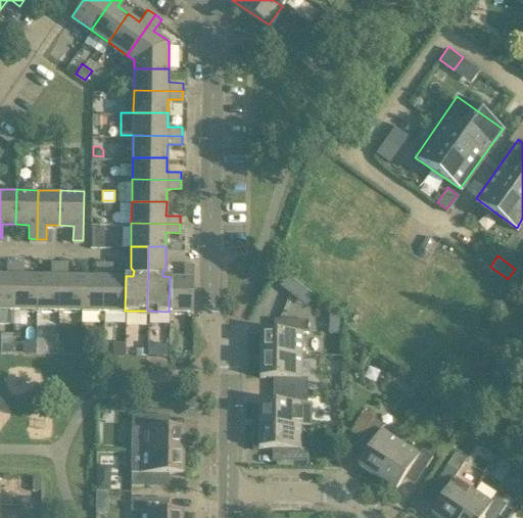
[(0,309),(14,309),(15,260),(6,260),(6,274),(0,273),(0,309)]
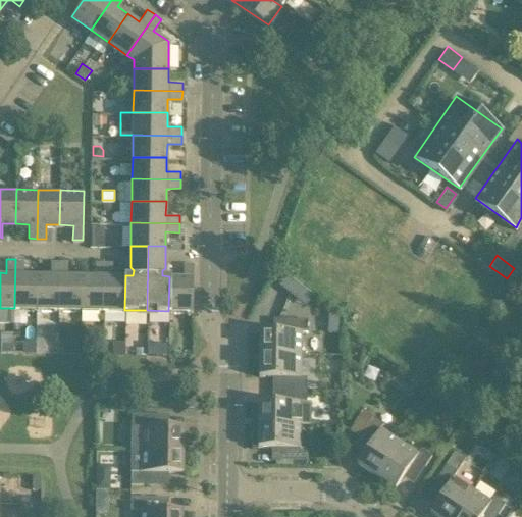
[(36,309),(37,273),(23,273),(23,259),(15,259),(14,308),(36,309)]
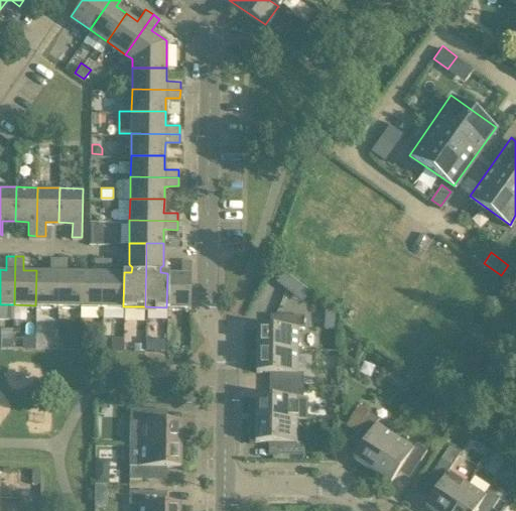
[(35,305),(57,305),(58,257),(49,257),(49,271),(36,270),(35,305)]
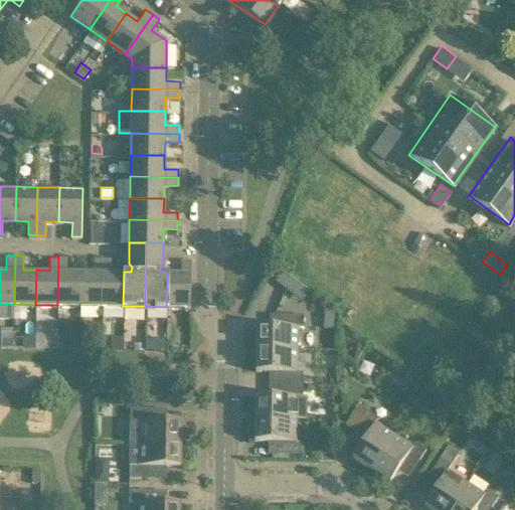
[(57,305),(79,305),(79,271),(66,271),(66,257),(58,257),(57,305)]
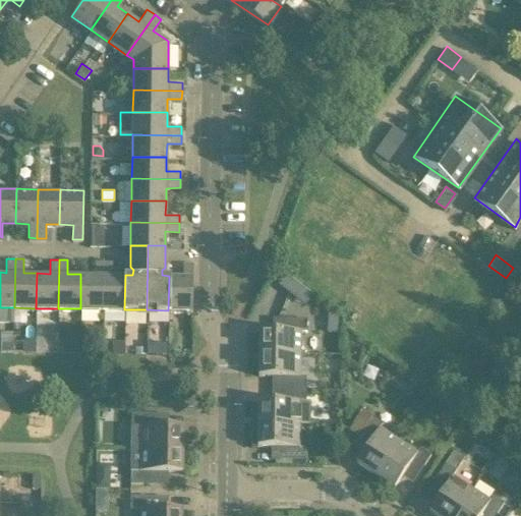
[(103,309),(103,261),(95,260),(95,274),(80,274),(80,308),(103,309)]
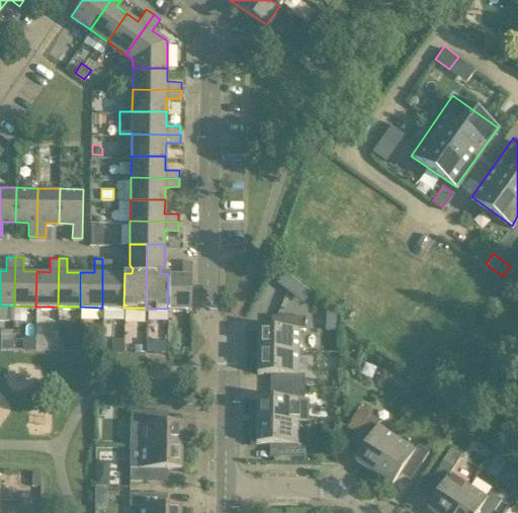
[(102,308),(123,308),(124,273),(111,273),(111,259),(102,259),(102,308)]
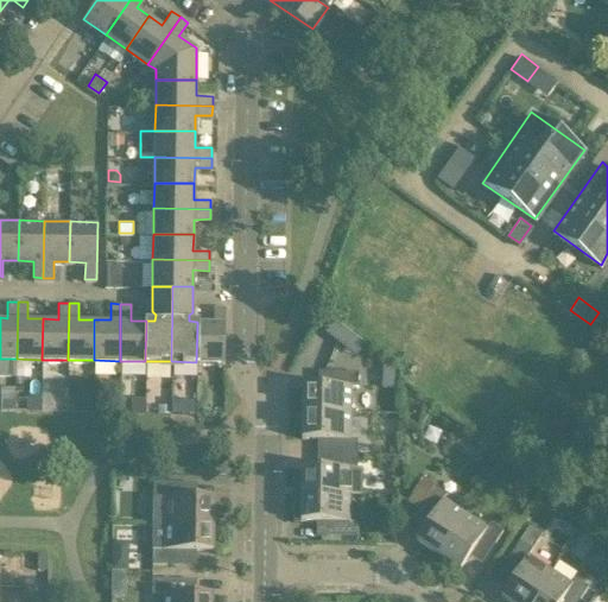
[(225,305),(214,305),(213,322),(197,322),(196,362),(223,362),(223,342),(225,305)]
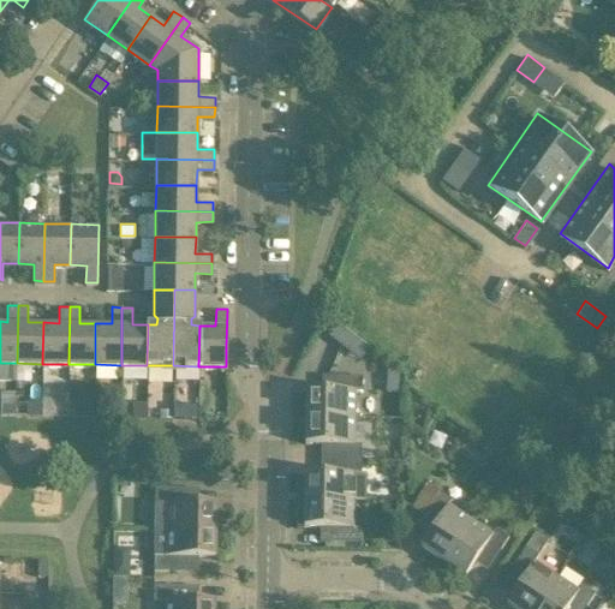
[(341,342),(351,330),(338,321),(328,333),(341,342)]
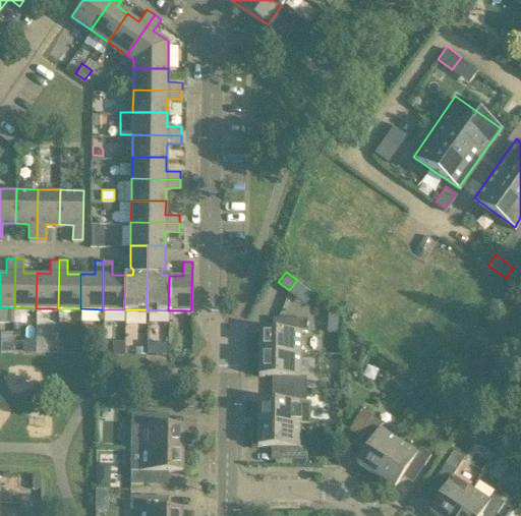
[(337,330),(338,310),(328,310),(327,330),(337,330)]
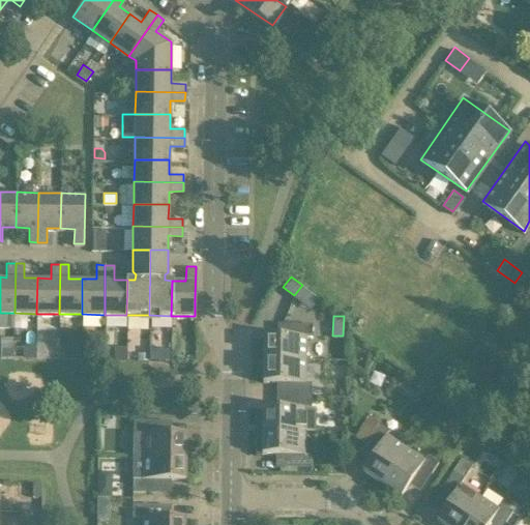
[(263,333),(263,356),(305,357),(305,334),(312,334),(313,321),(283,321),(283,333),(263,333)]
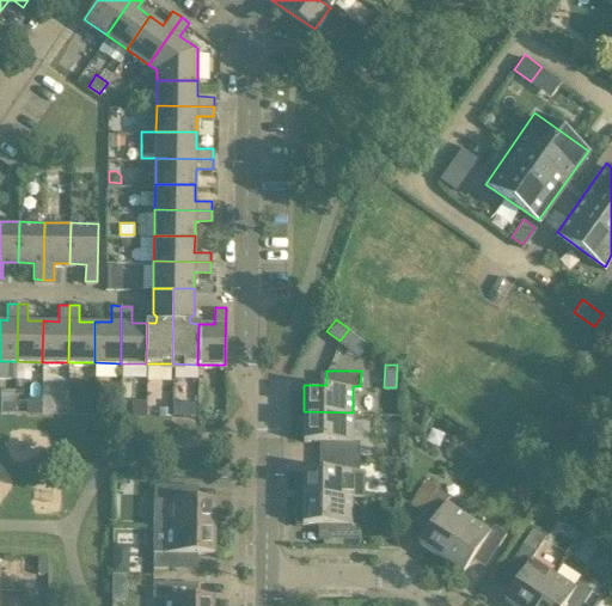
[(0,397),(0,409),(14,409),(14,397),(0,397)]
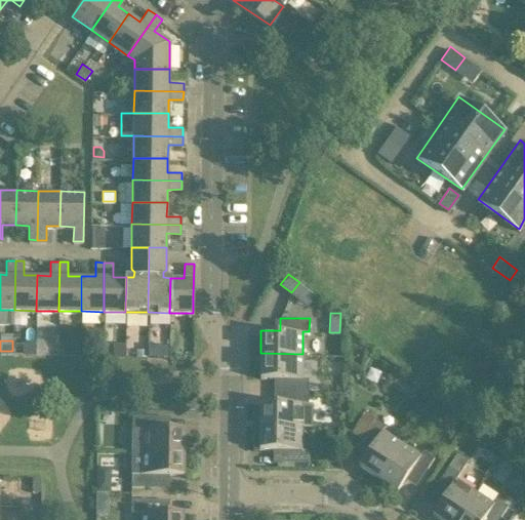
[(114,342),(114,354),(125,354),(125,342),(114,342)]
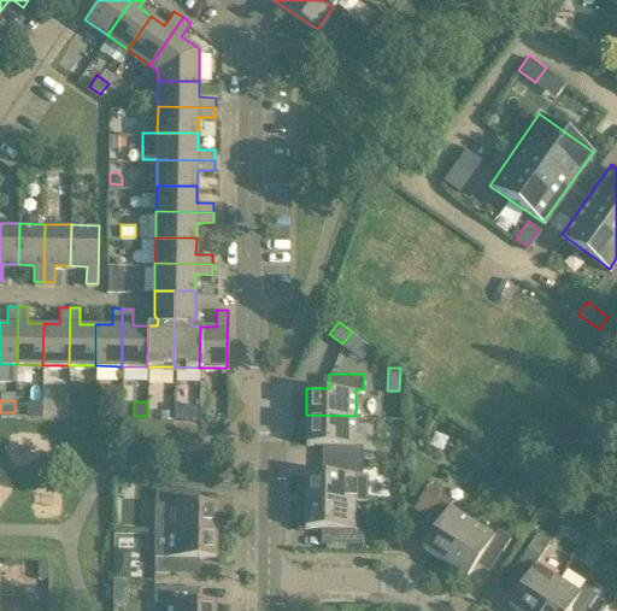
[(186,403),(186,416),(198,417),(198,403),(186,403)]
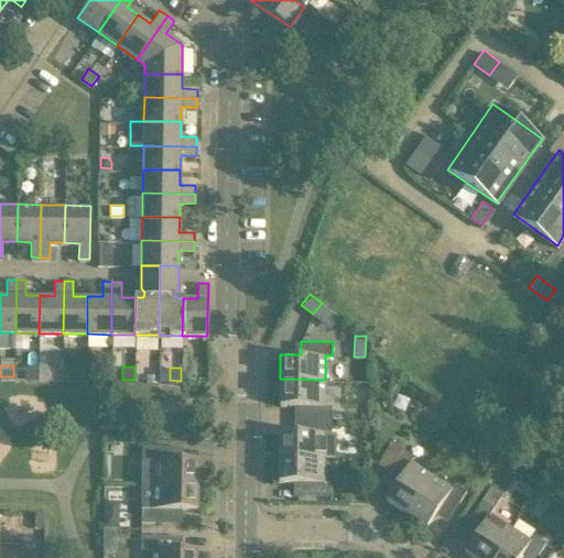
[(324,404),(325,380),(280,379),(280,404),(317,404),(317,417),(332,418),(332,404),(324,404)]
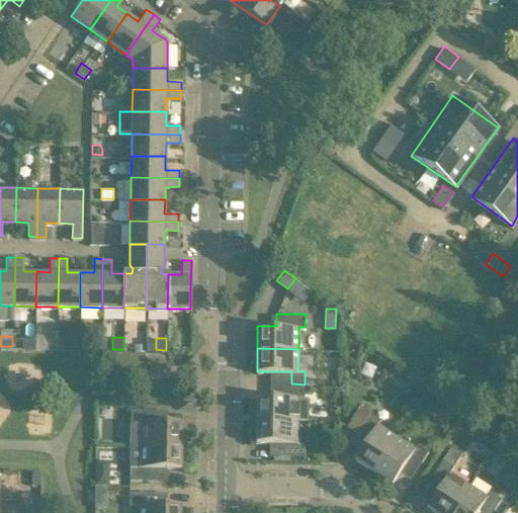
[(395,380),(406,389),(412,380),(401,372),(395,380)]
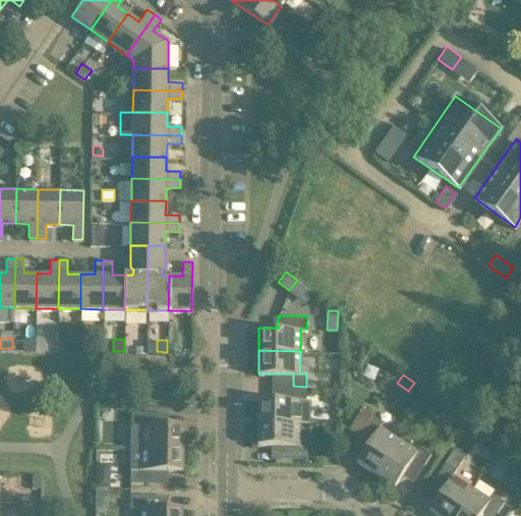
[(257,420),(299,421),(310,421),(310,399),(305,399),(306,387),(293,386),(293,398),(257,398),(257,420)]
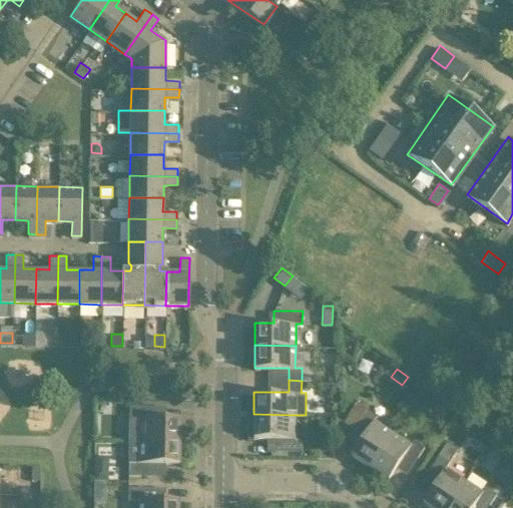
[(343,420),(353,427),(366,407),(356,400),(343,420)]
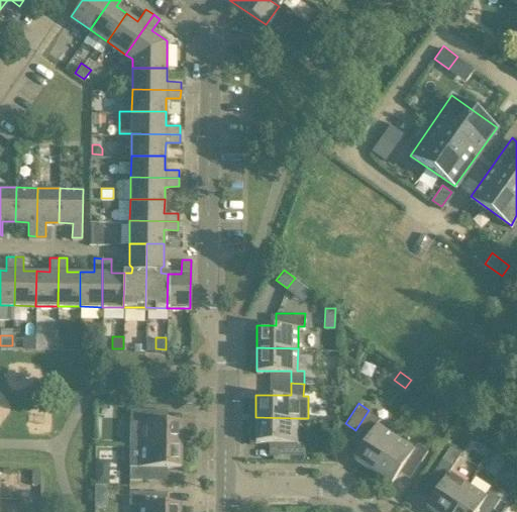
[(130,407),(130,442),(182,442),(182,420),(143,420),(143,407),(130,407)]
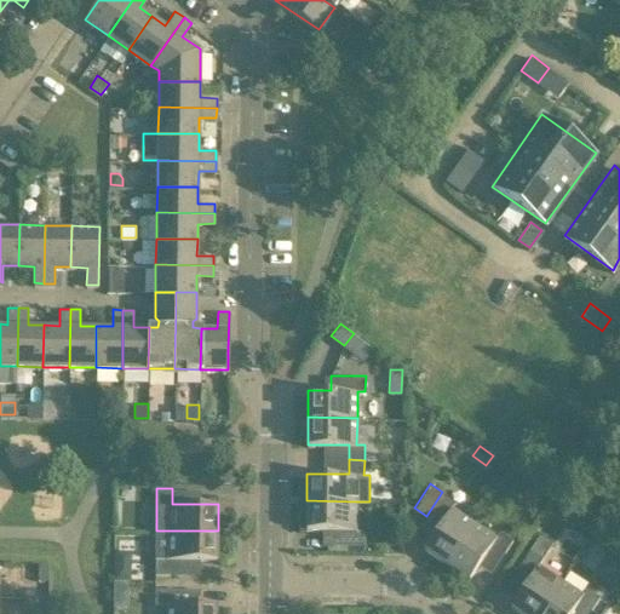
[(532,489),(524,500),(533,506),(540,494),(532,489)]
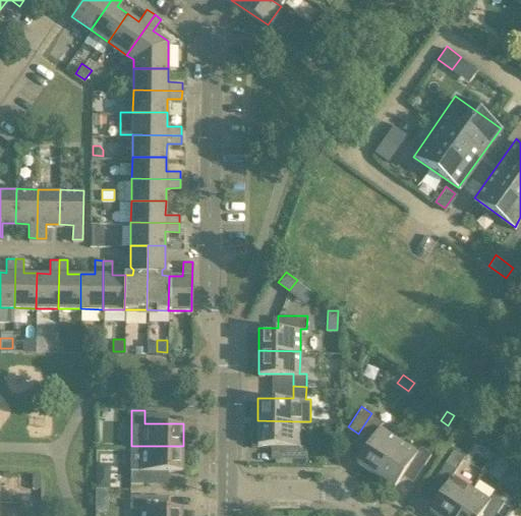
[(356,460),(374,473),(398,438),(379,425),(383,420),(371,413),(358,434),(369,441),(356,460)]
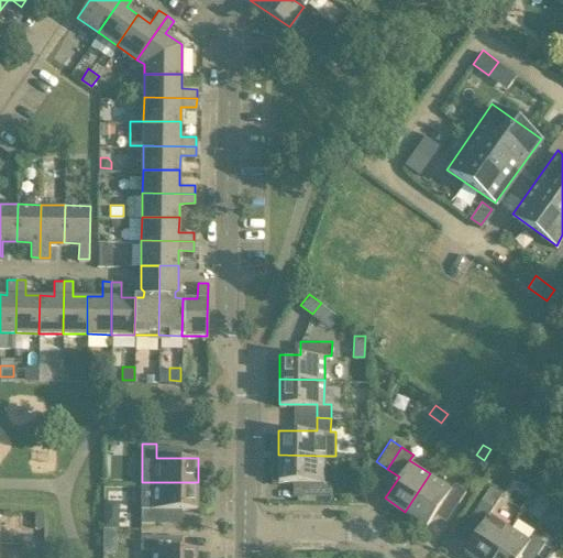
[(322,480),(323,456),(278,455),(277,480),(316,480),(316,494),(329,494),(330,480),(322,480)]
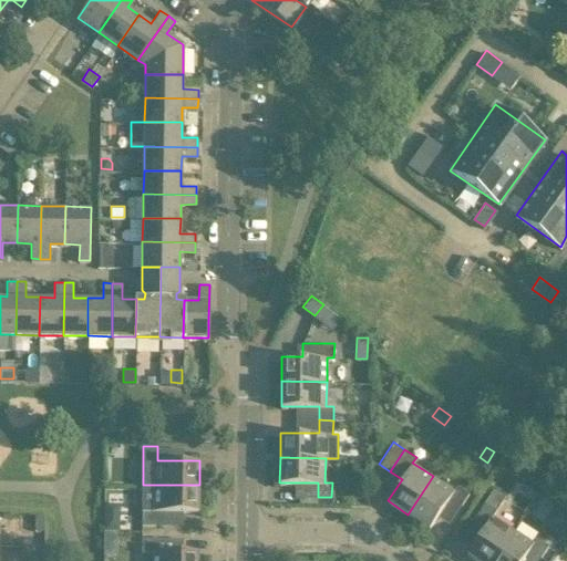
[(453,490),(433,476),(408,515),(429,528),(450,496),(461,504),(468,491),(457,484),(453,490)]
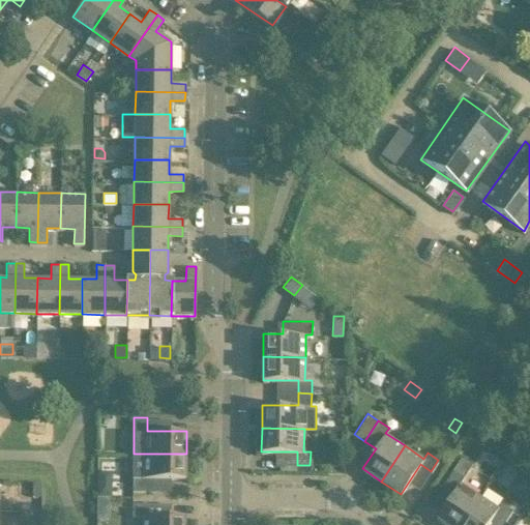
[(185,477),(186,454),(134,454),(133,489),(146,490),(146,476),(185,477)]
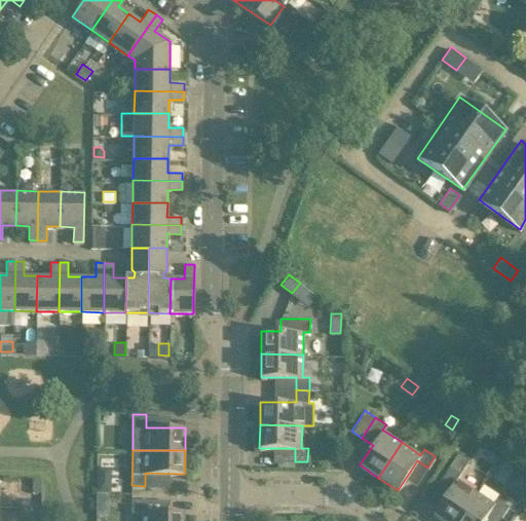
[(444,520),(454,520),(475,491),(456,478),(460,473),(470,457),(458,450),(449,466),(442,477),(452,484),(433,513),(444,520)]
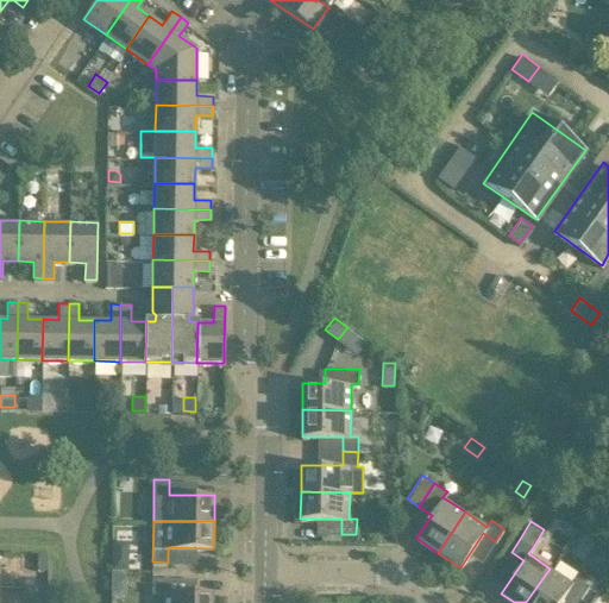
[(48,569),(48,552),(38,552),(37,567),(48,569)]
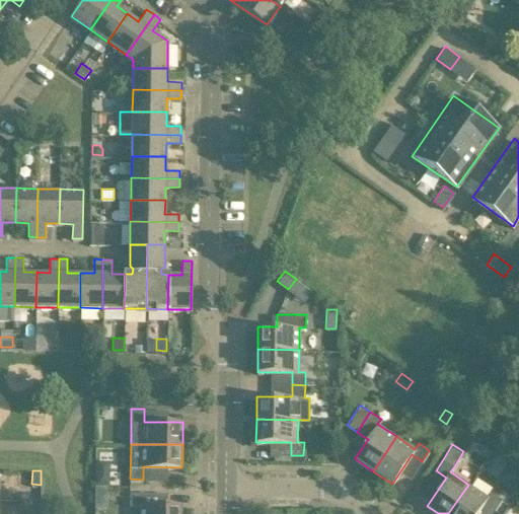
[(468,485),(448,513),(475,513),(485,502),(495,509),(502,498),(491,491),(488,497),(468,485)]
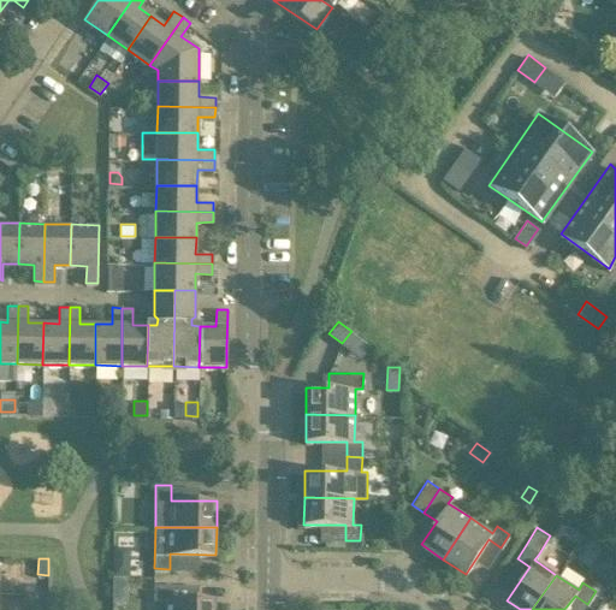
[(165,609),(214,609),(215,599),(199,598),(199,584),(154,582),(154,598),(166,598),(165,609)]
